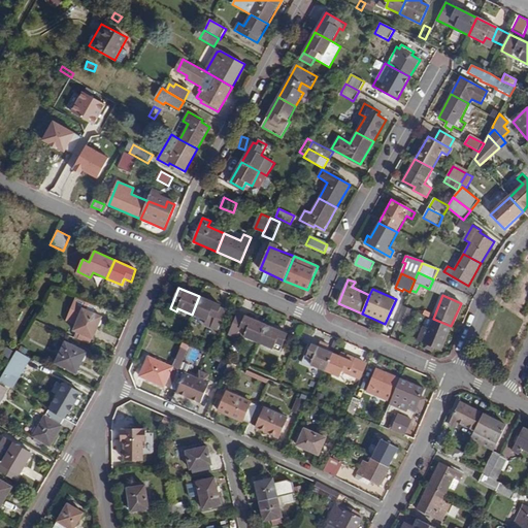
[(199,296),(192,315),(206,322),(209,316),(216,318),(221,305),(199,296)]
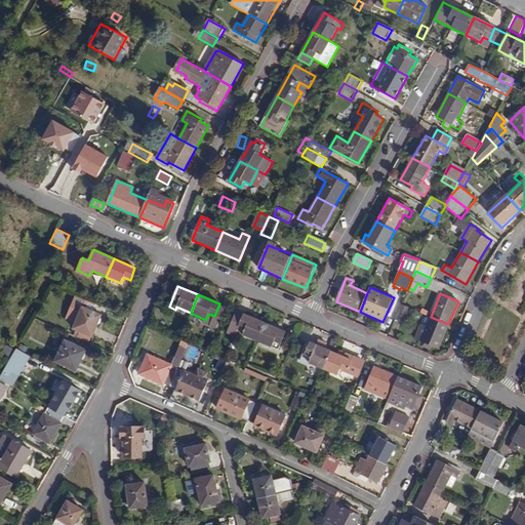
[(403,305),(397,318),(404,322),(411,308),(403,305)]
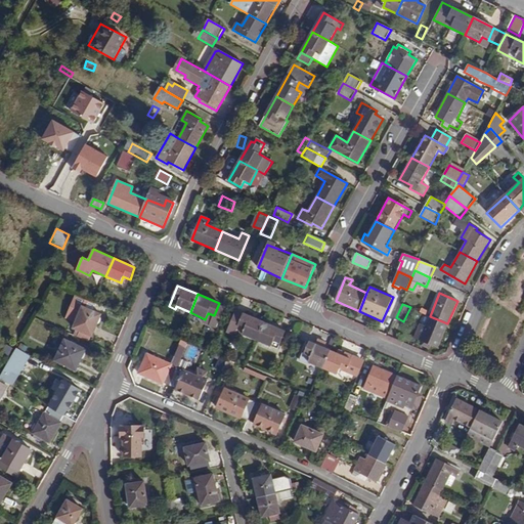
[(92,336),(101,313),(82,306),(74,328),(92,336)]
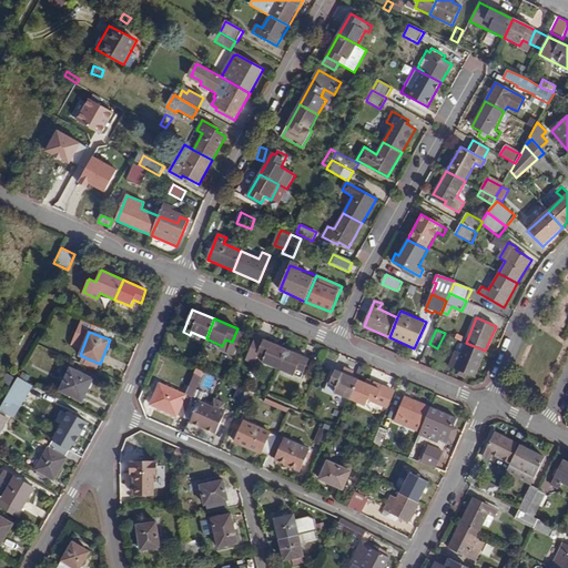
[(277,368),(285,350),(263,341),(264,337),(256,334),(245,361),(254,364),(255,359),(277,368)]
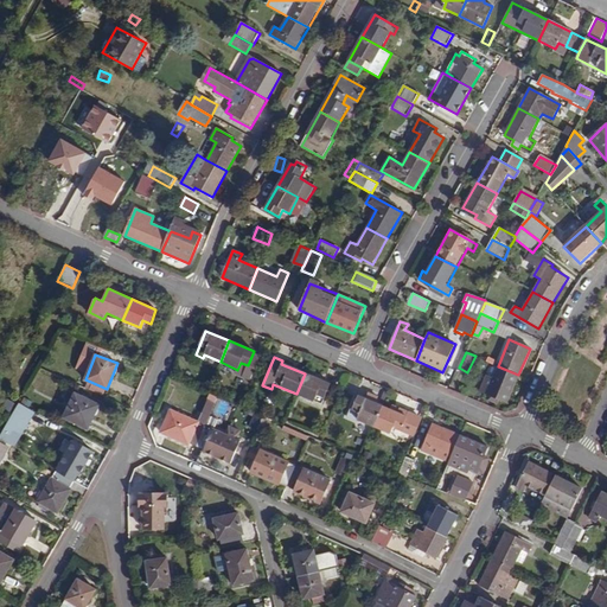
[(506,403),(518,375),(498,366),(492,379),(485,376),(479,393),(506,403)]
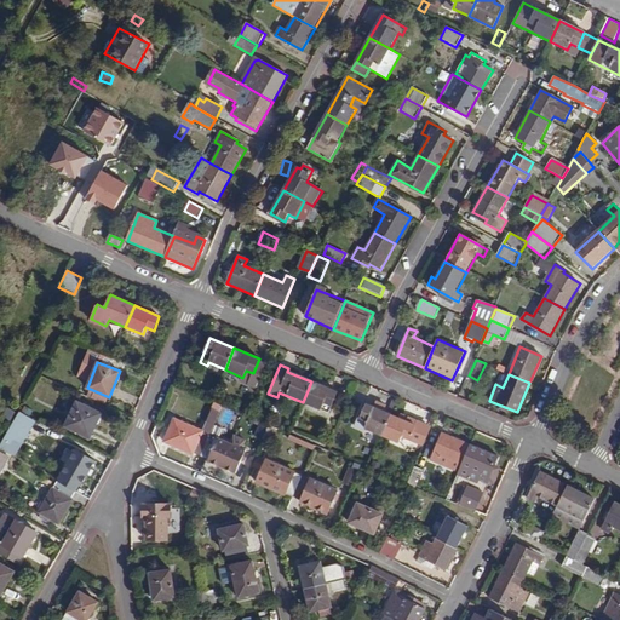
[(338,392),(311,382),(303,402),(321,409),(323,403),(332,407),(338,392)]
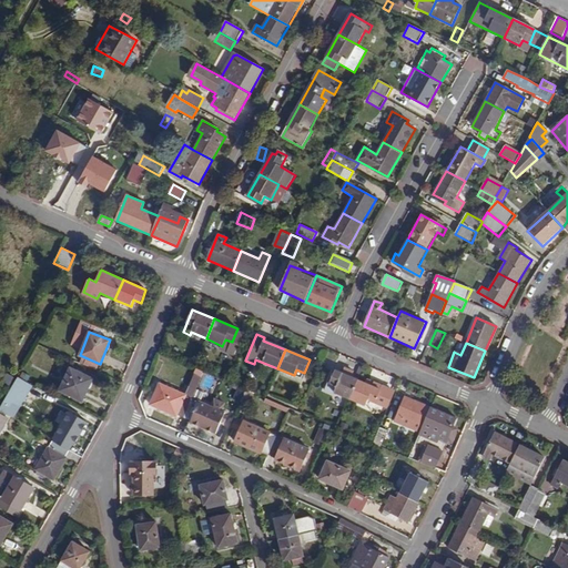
[(350,399),(357,379),(352,377),(354,371),(345,367),(342,373),(335,371),(330,384),(336,386),(334,393),(350,399)]
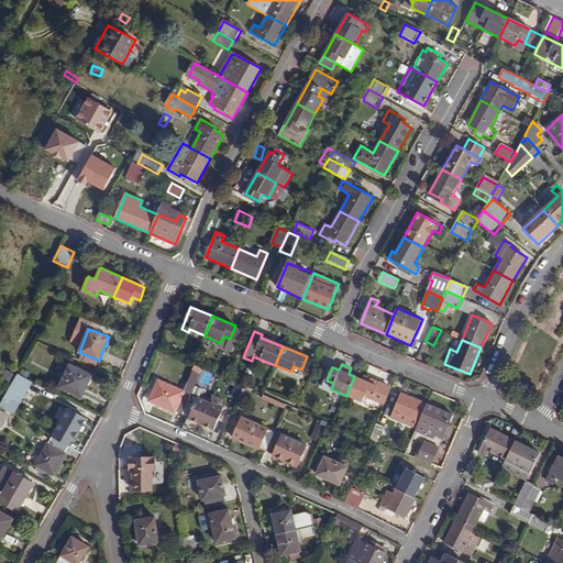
[(81,398),(92,375),(69,365),(58,387),(81,398)]
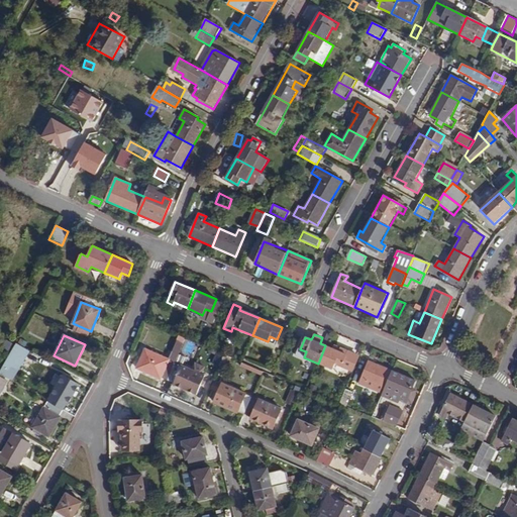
[(179,335),(172,350),(179,353),(186,338),(179,335)]
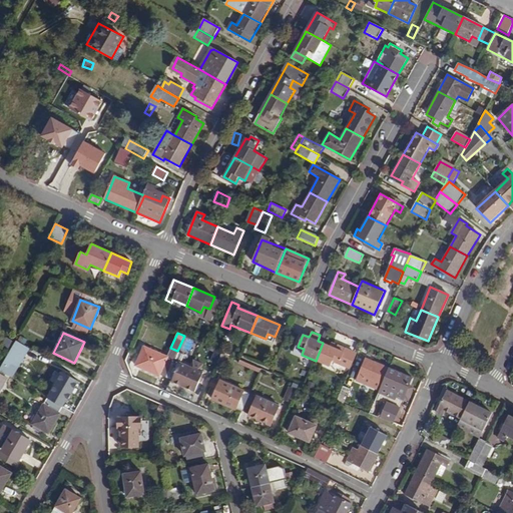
[(24,358),(30,348),(17,341),(11,350),(22,357),(24,358)]
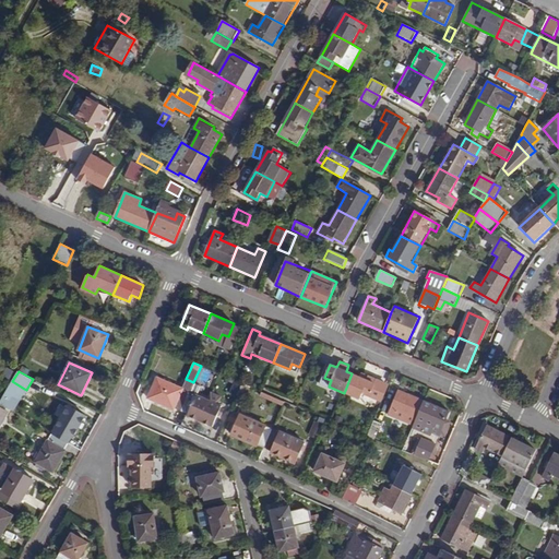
[(359,377),(352,373),(344,393),(359,400),(361,393),(378,401),(385,383),(368,376),(366,380),(359,377)]
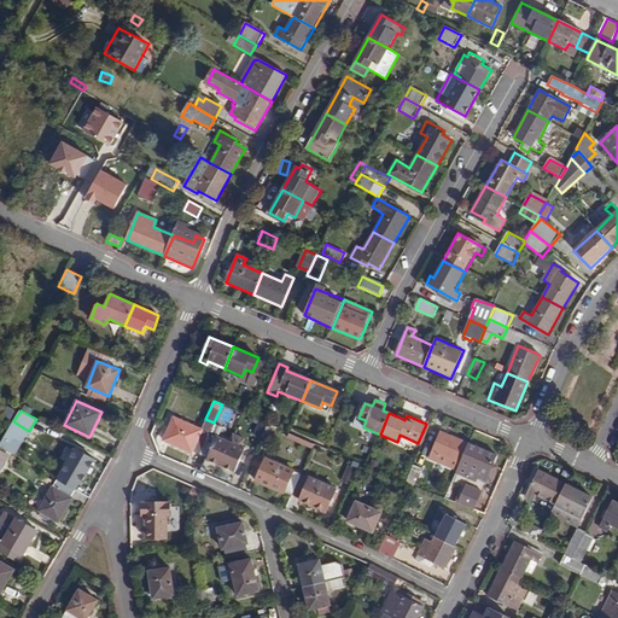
[(192,452),(200,455),(214,424),(205,420),(200,431),(174,419),(164,441),(191,453),(192,452)]
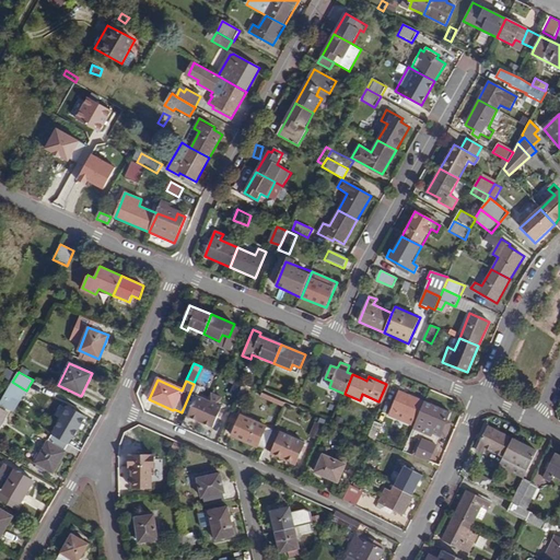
[(20,397),(24,389),(12,382),(11,385),(8,389),(20,397)]
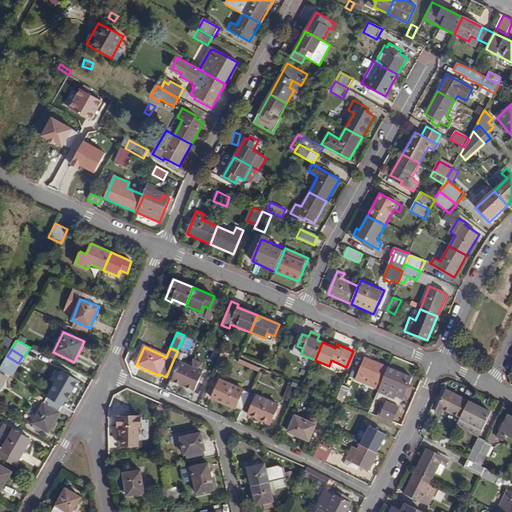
[(177,351),(166,377),(172,379),(171,381),(194,391),(202,372),(180,362),(184,354),(177,351)]
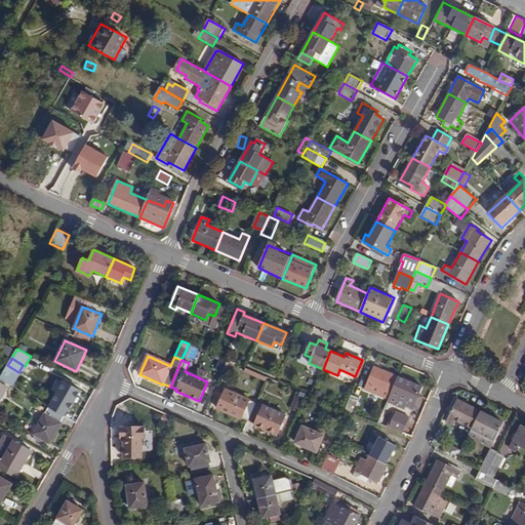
[(227,360),(221,371),(230,374),(235,363),(227,360)]
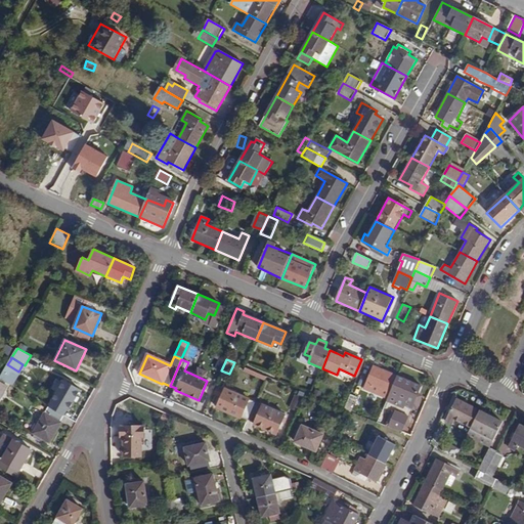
[(389,394),(397,376),(374,365),(363,389),(370,393),(370,392),(374,387),(389,394)]
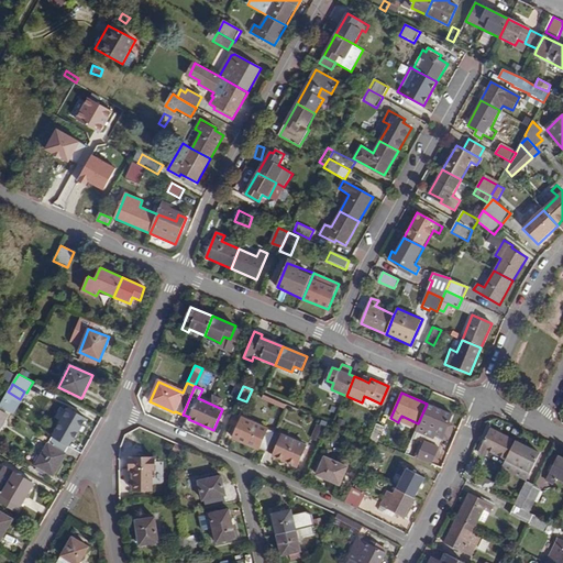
[(452,415),(427,404),(418,423),(435,430),(433,435),(441,440),(442,437),(448,423),(452,415)]
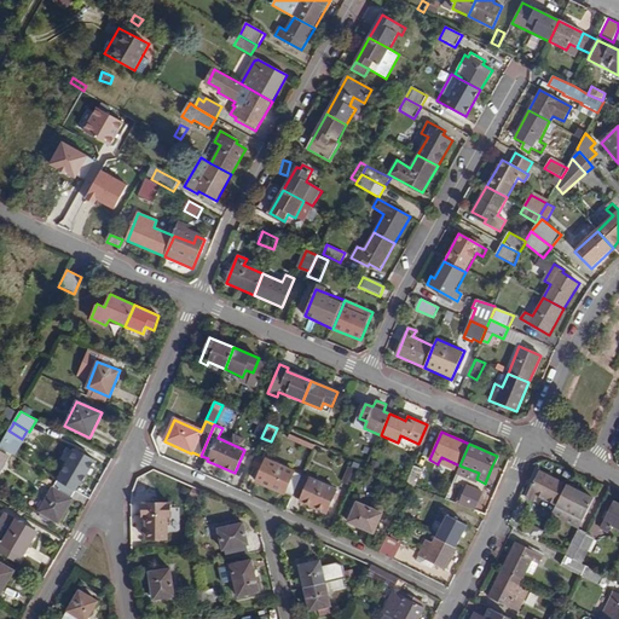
[(58,480),(75,491),(79,485),(81,486),(96,461),(75,449),(61,474),(62,474),(58,480)]
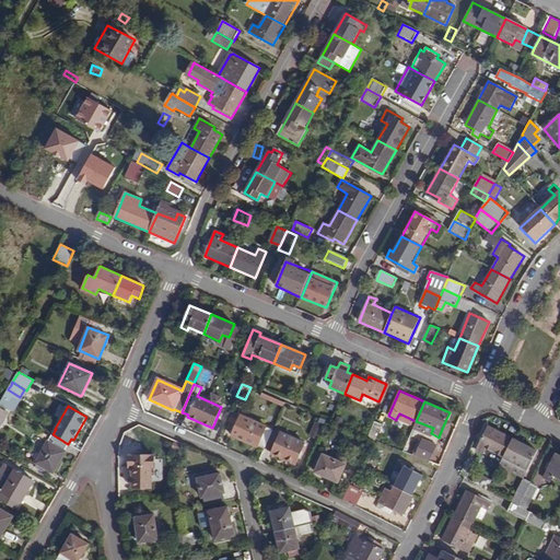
[(226,420),(236,424),(241,416),(230,411),(226,420)]
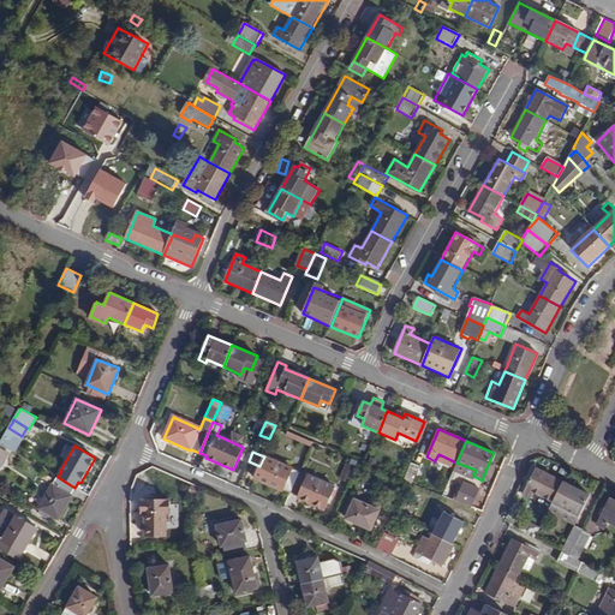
[(454,469),(457,463),(439,454),(435,460),(454,469)]
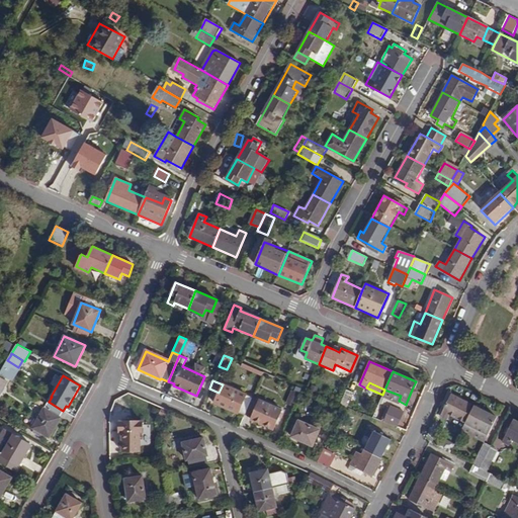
[(239,412),(245,415),(253,398),(223,384),(219,393),(214,403),(238,414),(239,412)]
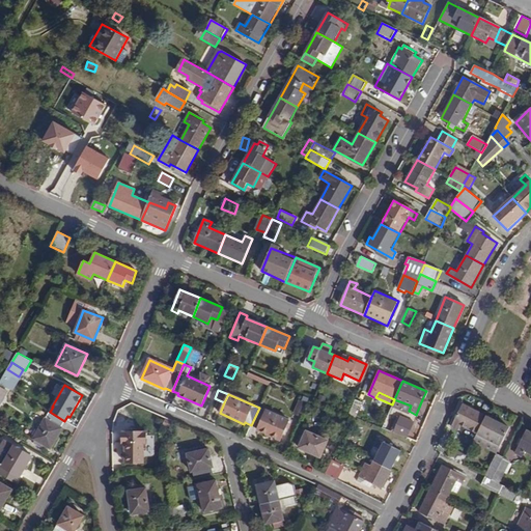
[(348,415),(355,418),(356,418),(362,402),(355,399),(348,415)]
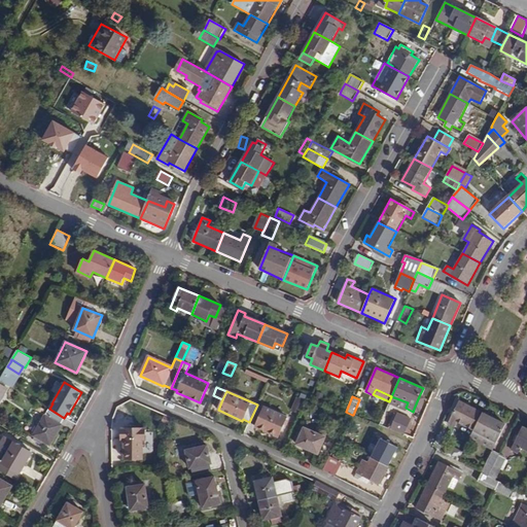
[(408,402),(391,396),(389,401),(406,408),(408,402)]
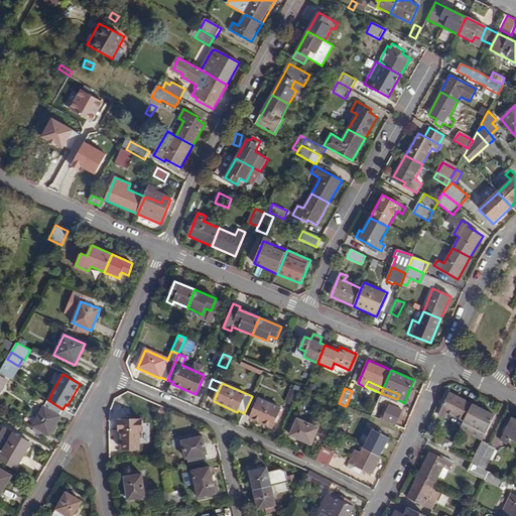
[(414,390),(410,388),(405,400),(409,402),(414,390)]
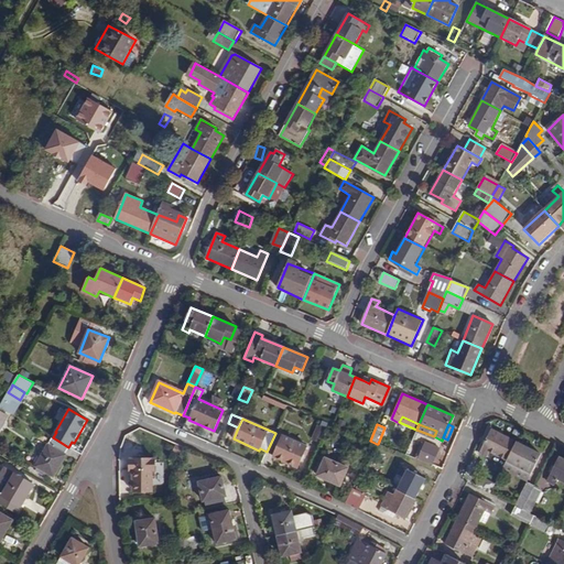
[(507,461),(517,443),(491,430),(478,454),(486,458),(489,453),(507,461)]
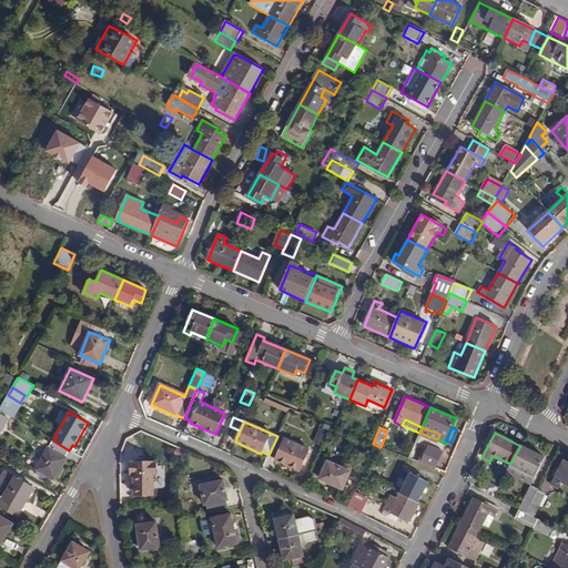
[(277,436),(269,455),(275,457),(275,459),(301,470),(308,449),(277,436)]
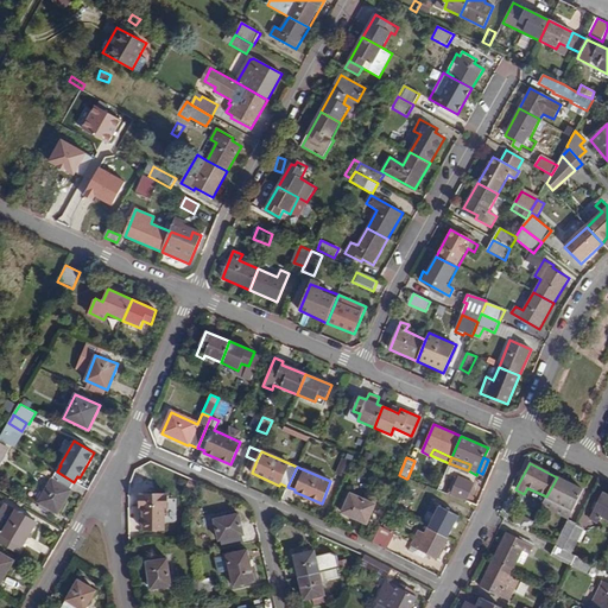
[(70,488),(74,482),(57,472),(54,479),(52,479),(38,502),(57,514),(71,489),(70,488)]
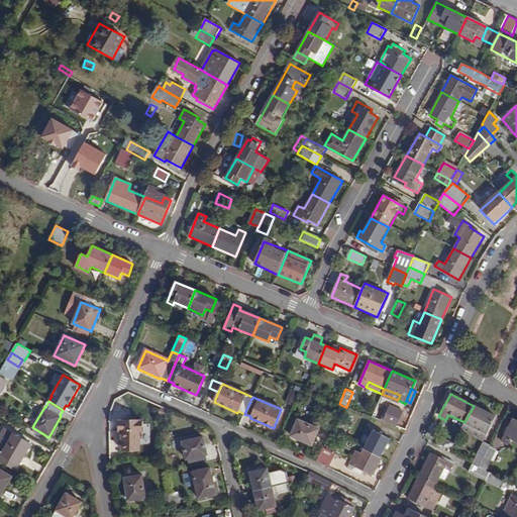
[(496,417),(474,406),(464,422),(460,430),(478,438),(479,436),(485,439),(496,417)]
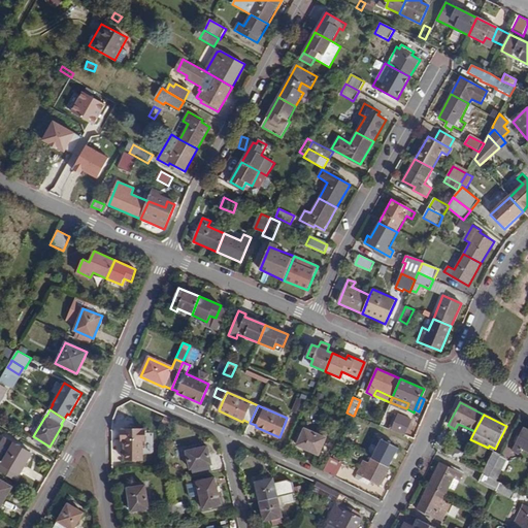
[(392,431),(403,435),(408,422),(397,418),(392,431)]
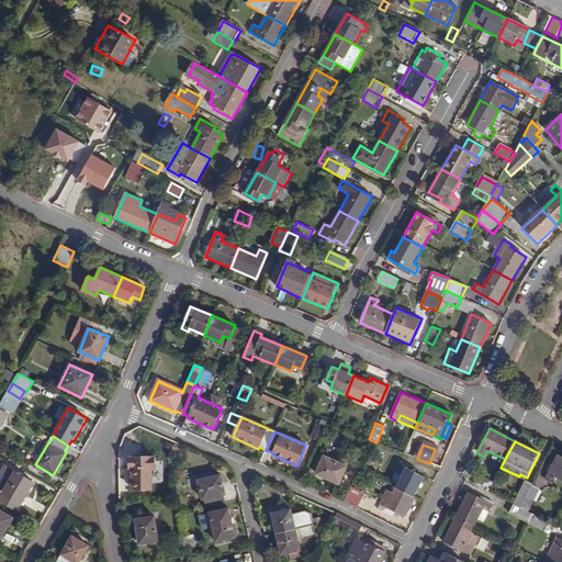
[(561,481),(561,458),(557,456),(544,480),(552,484),(555,479),(561,481)]
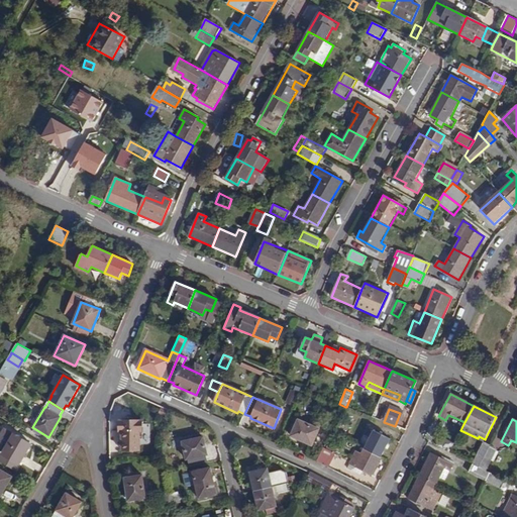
[(312,445),(319,429),(298,420),(291,436),(312,445)]
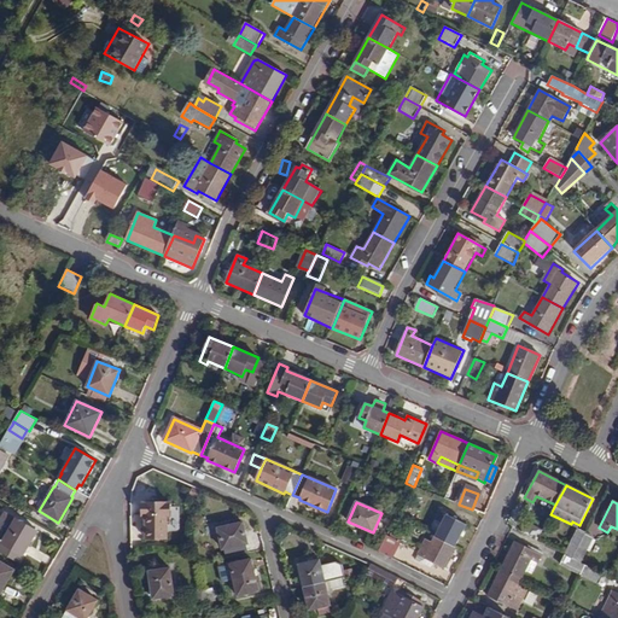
[(169,518),(169,505),(143,505),(143,518),(145,518),(145,537),(167,538),(167,518),(169,518)]
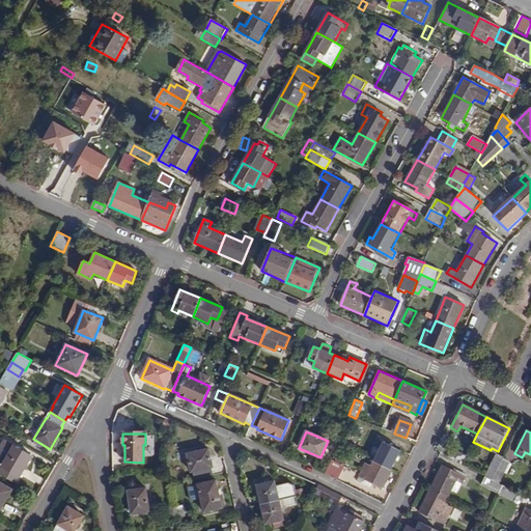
[(373,460),(391,470),(400,451),(378,440),(373,447),(380,450),(373,460)]
